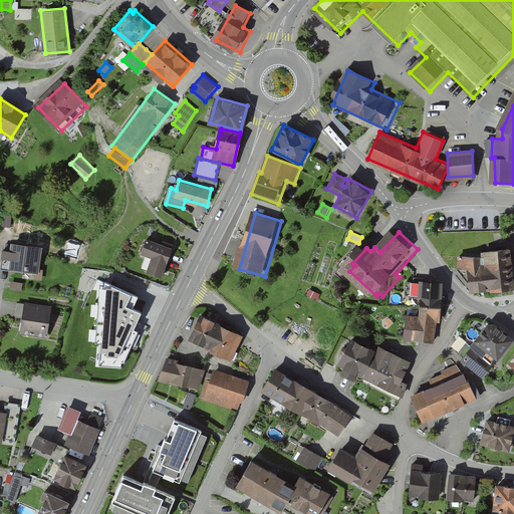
[(172,248),(148,239),(143,254),(152,257),(147,271),(161,276),(172,248)]
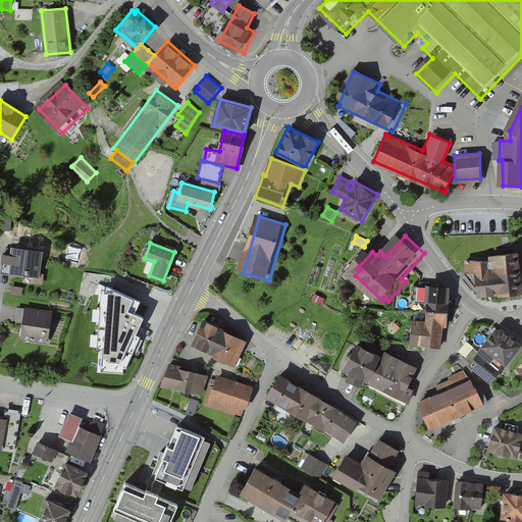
[(15,257),(9,256),(8,264),(13,265),(12,273),(44,277),(47,252),(16,248),(15,257)]
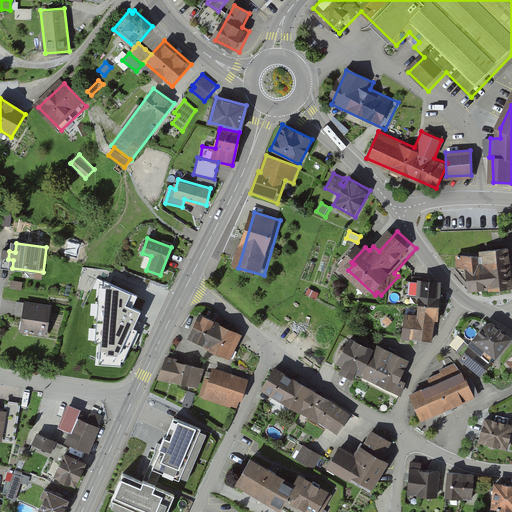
[(481,253),(458,253),(458,266),(470,266),(470,286),(511,285),(511,246),(481,246),(481,253)]
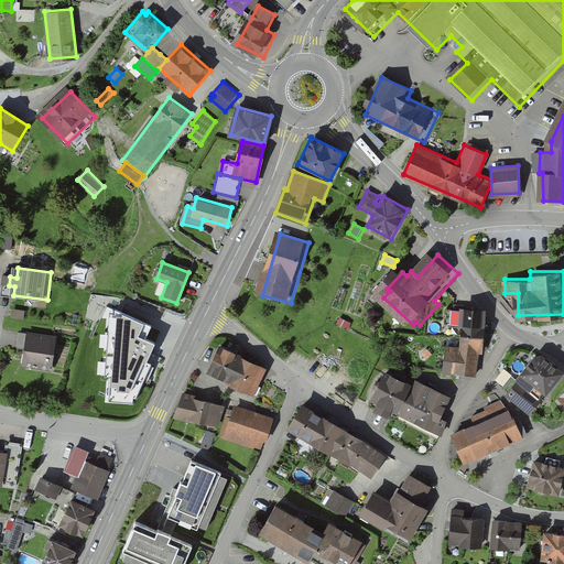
[(116,313),(107,307),(74,381),(110,399),(133,402),(152,364),(145,360),(154,340),(145,337),(151,325),(117,308),(116,313)]
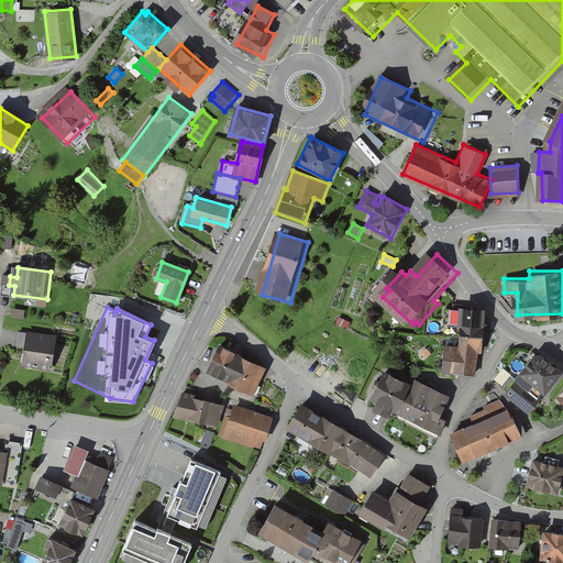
[(486,312),(464,309),(459,351),(443,349),(440,371),(473,375),(475,354),(481,354),(486,312)]
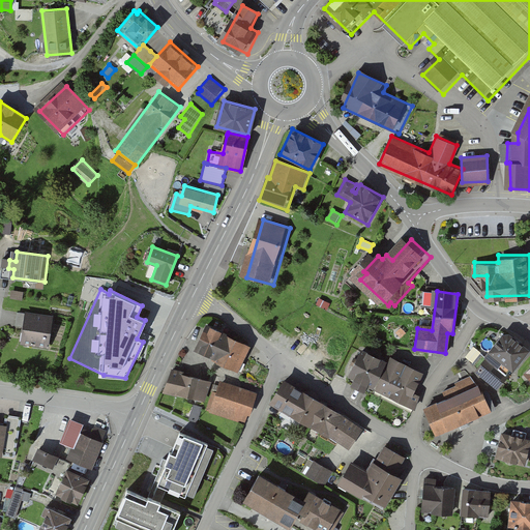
[(61,318),(32,314),(27,345),(56,349),(61,318)]
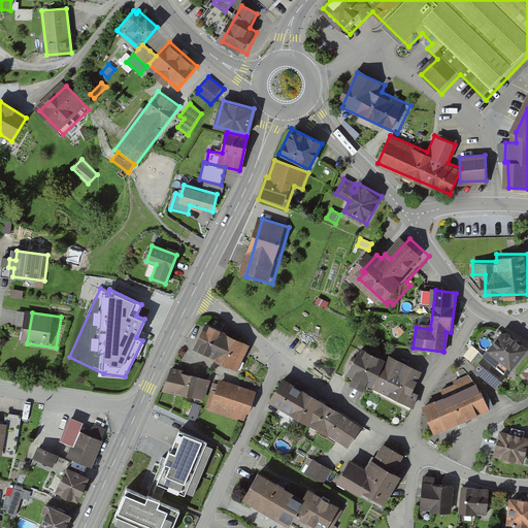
[(237,368),(249,344),(206,324),(195,349),(237,368)]
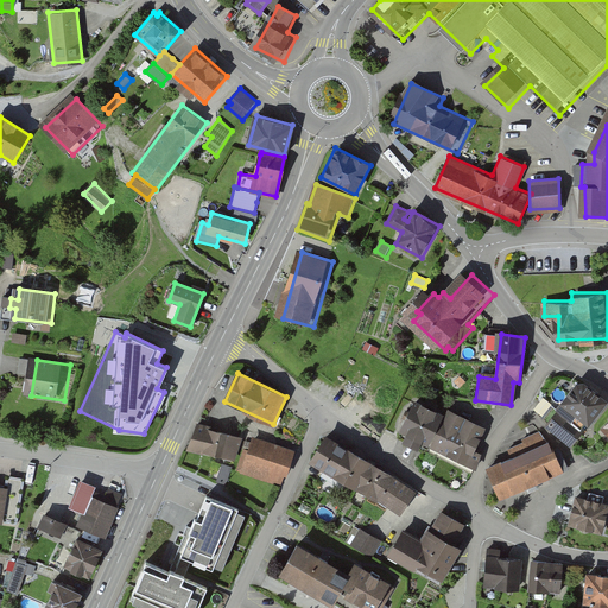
[(607,416),(607,397),(589,381),(565,411),(590,431),(596,423),(600,426),(607,416)]
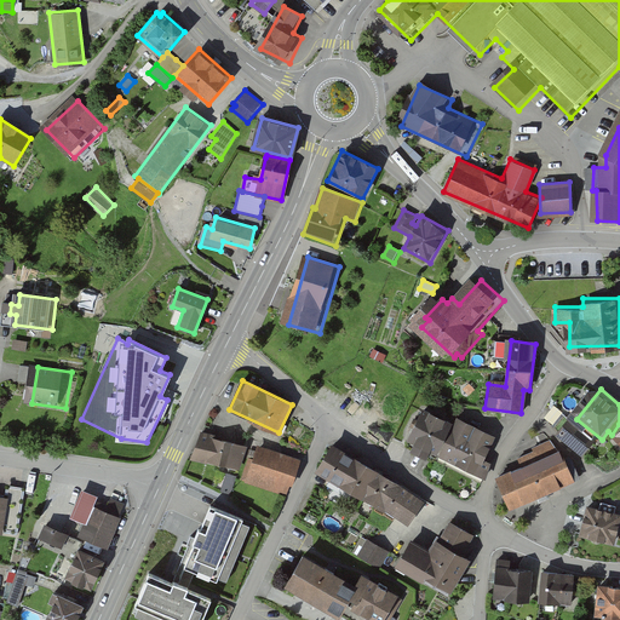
[(484,458),(495,436),(458,417),(455,423),(422,406),(406,437),(413,441),(411,446),(426,454),(430,449),(482,475),(489,461),(484,458)]
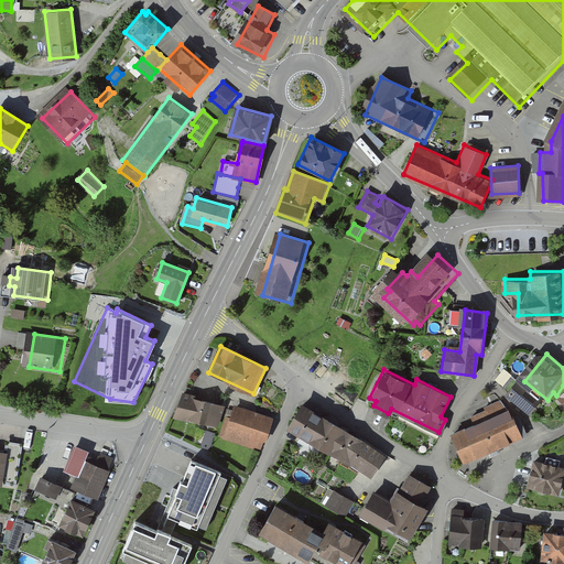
[(548,407),(524,386),(516,396),(539,416),(548,407)]
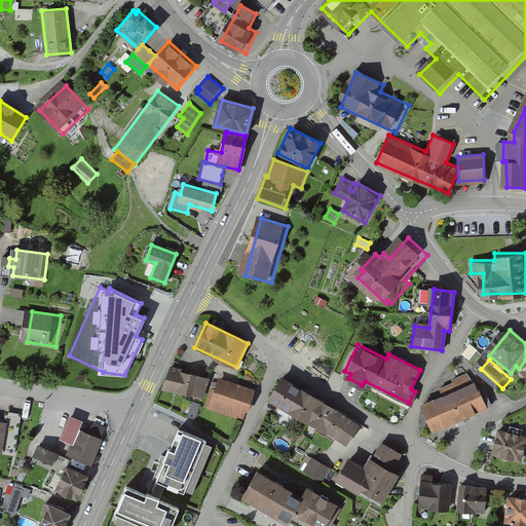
[(210,377),(171,367),(162,388),(203,397),(210,377)]
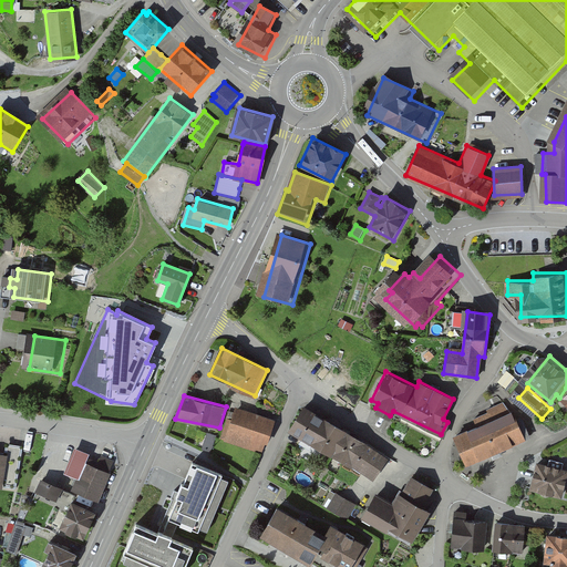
[(483,431),(462,440),(474,467),(528,444),(509,401),(492,409),(494,414),(478,421),(483,431)]
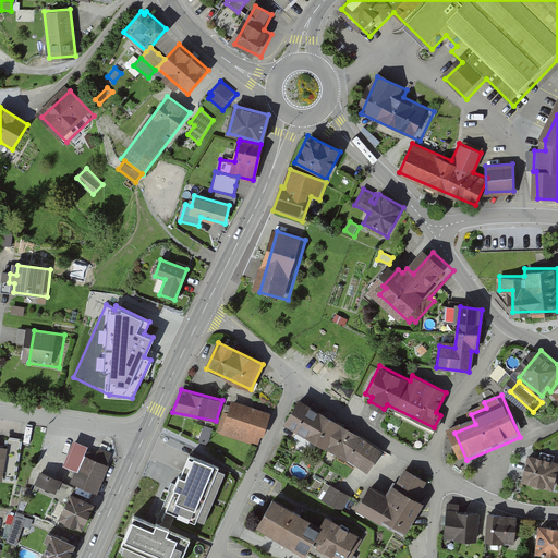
[(271,413),(232,400),(220,434),(254,445),(256,446),(261,436),(263,437),(271,413)]
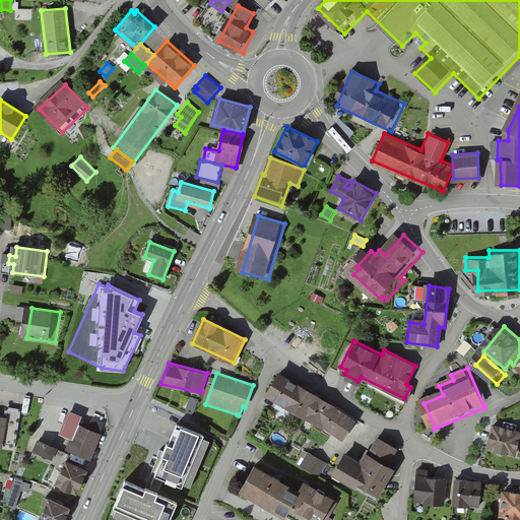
[(354,418),(279,373),(267,393),(342,439),(354,418)]
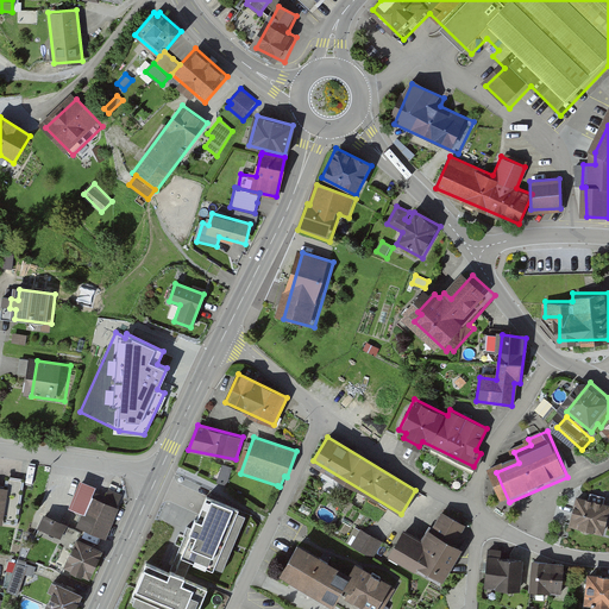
[(11,490),(0,488),(0,523),(22,528),(30,481),(12,478),(11,490)]
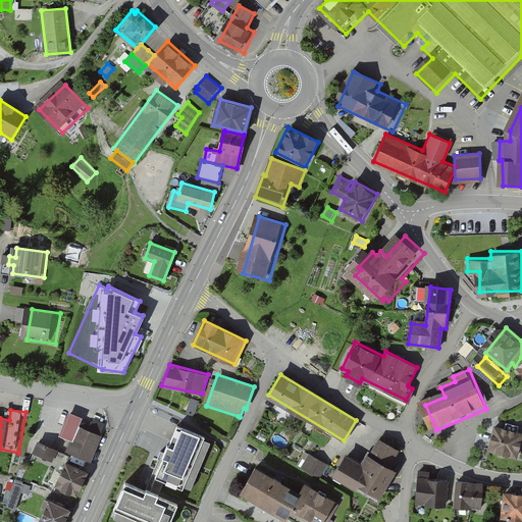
[(82,417),(69,412),(60,433),(72,438),(77,426),(82,417)]
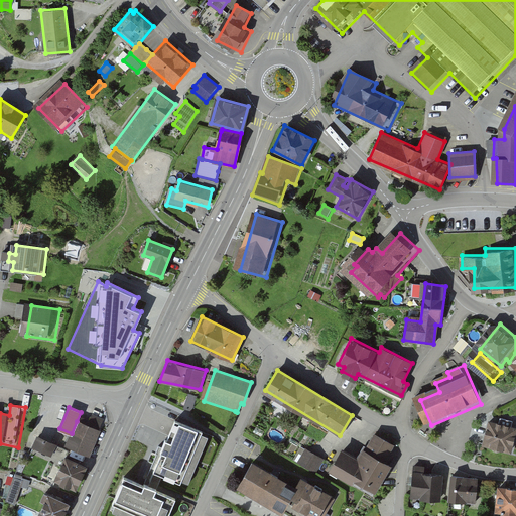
[(93,414),(88,425),(99,430),(104,419),(93,414)]
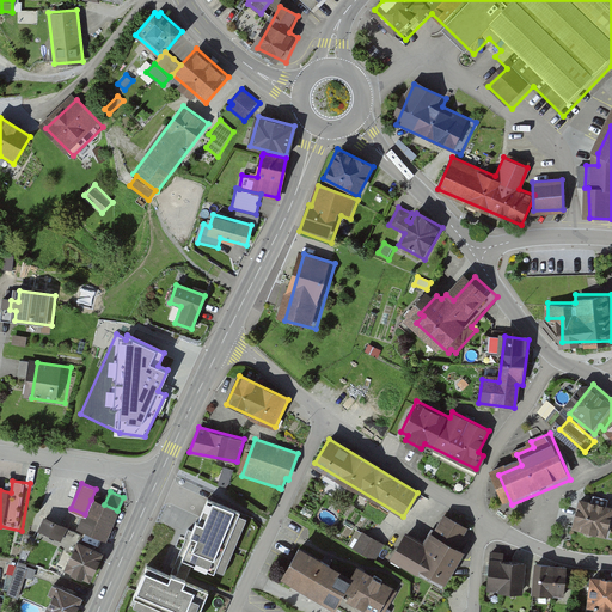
[(195,526),(182,558),(214,571),(225,544),(240,509),(208,496),(203,506),(195,526)]
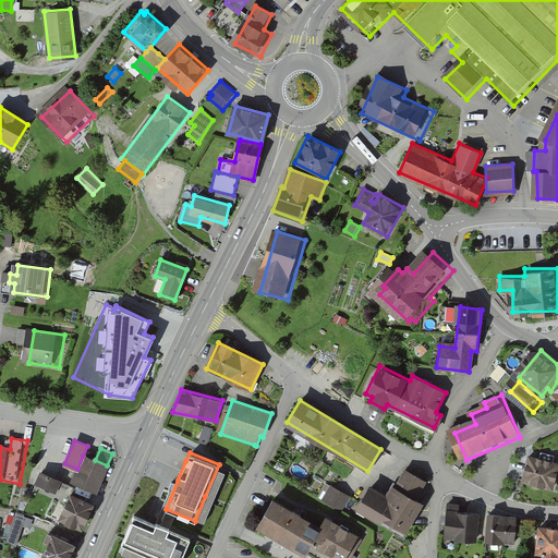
[(557,460),(533,455),(526,485),(557,492),(557,460)]
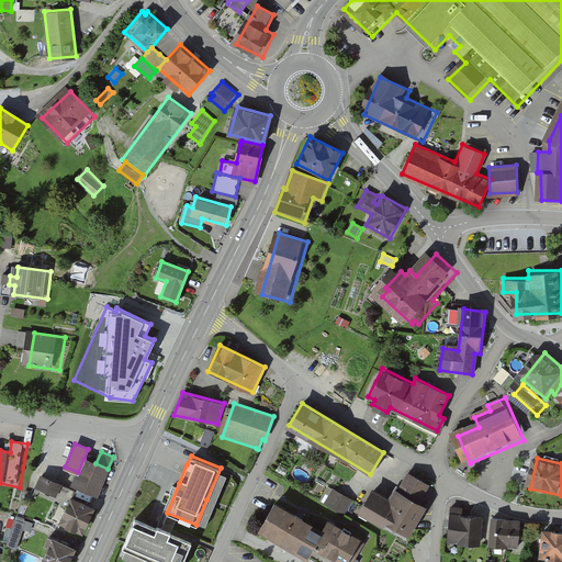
[(96,463),(83,459),(78,472),(72,486),(96,496),(108,469),(96,463)]
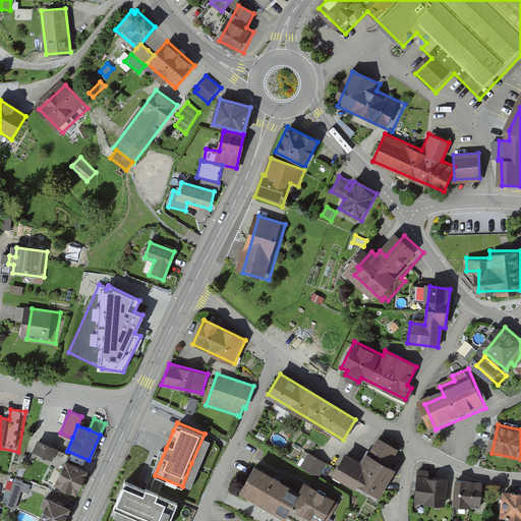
[(398,448),(378,437),(362,463),(347,454),(334,475),(354,486),(356,483),(379,497),(395,468),(388,464),(398,448)]
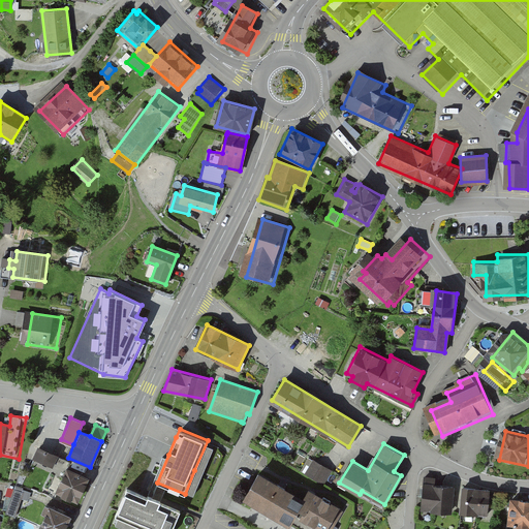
[(57,455),(38,446),(33,458),(52,466),(57,455)]
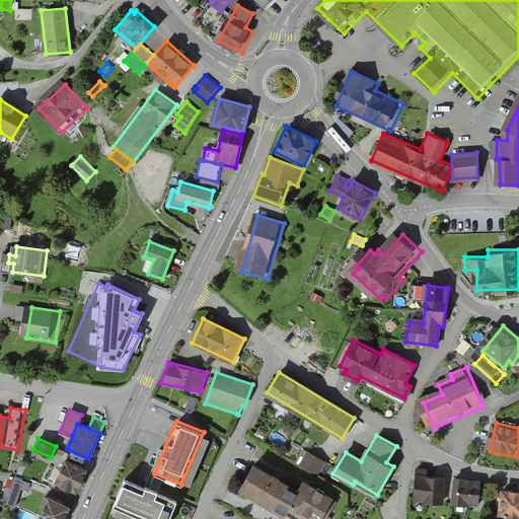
[(325,461),(307,451),(299,465),(317,475),(325,461)]
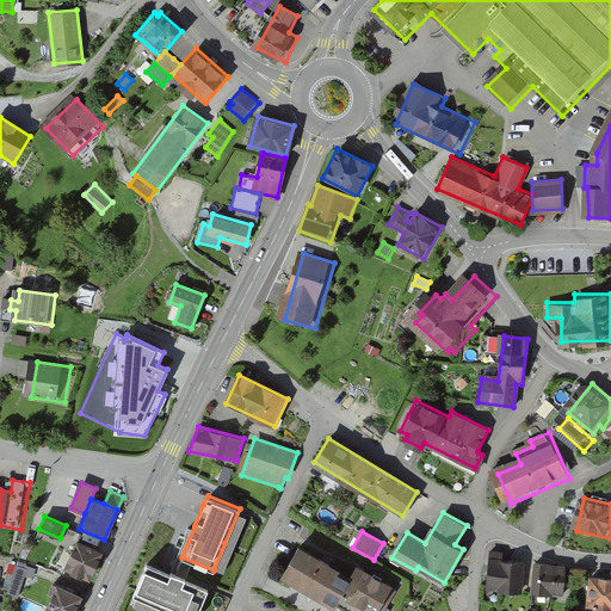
[(103,553),(75,539),(69,553),(61,549),(54,565),(90,581),(103,553)]
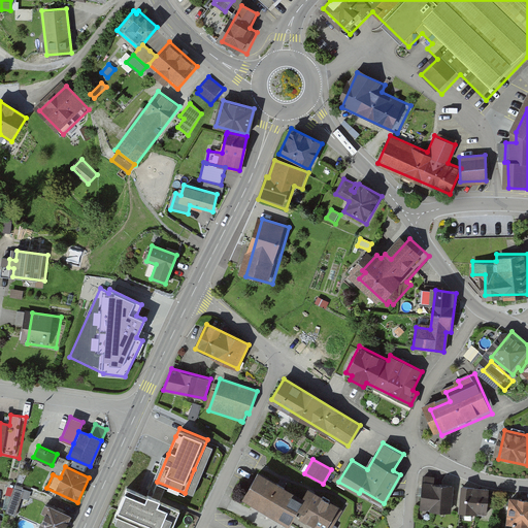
[(302,498),(258,471),(242,496),(289,524),(299,507),(302,509),(298,517),(318,527),(330,527),(342,508),(308,489),(302,498)]
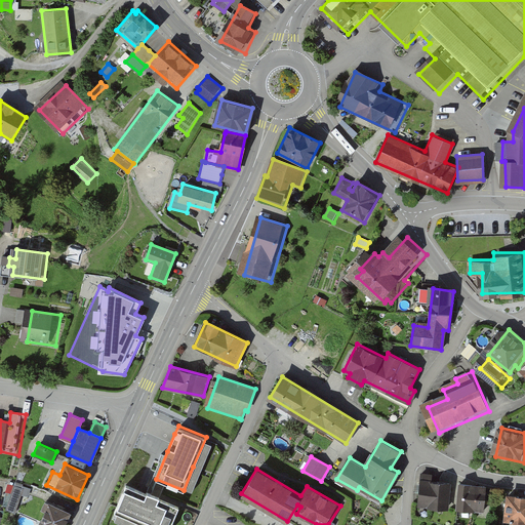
[(442,477),(423,476),(421,507),(452,509),(453,485),(441,484),(442,477)]
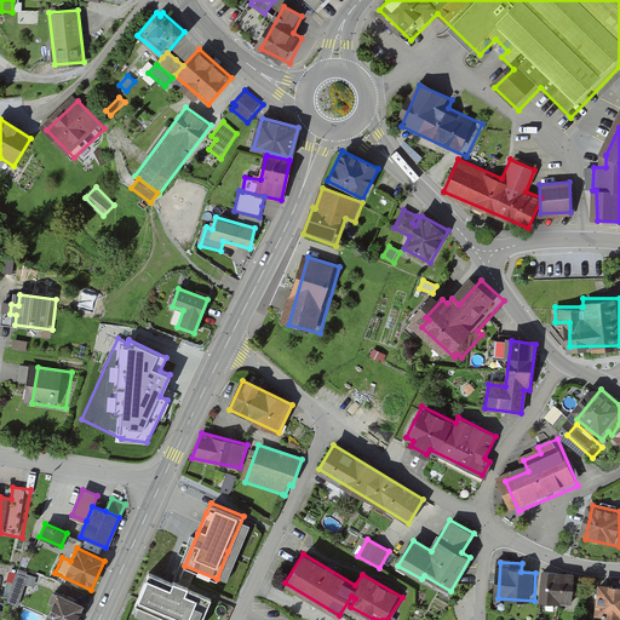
[(135,602),(176,619),(201,619),(211,598),(148,572),(135,602)]
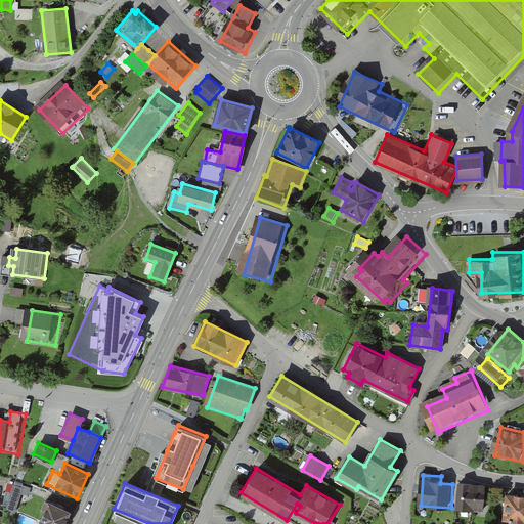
[(489,485),(464,483),(463,510),(487,512),(489,485)]
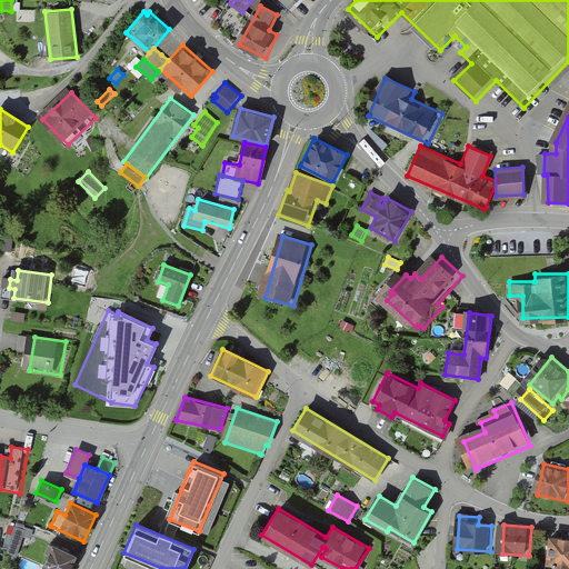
[(28,529),(18,527),(11,553),(20,556),(28,529)]
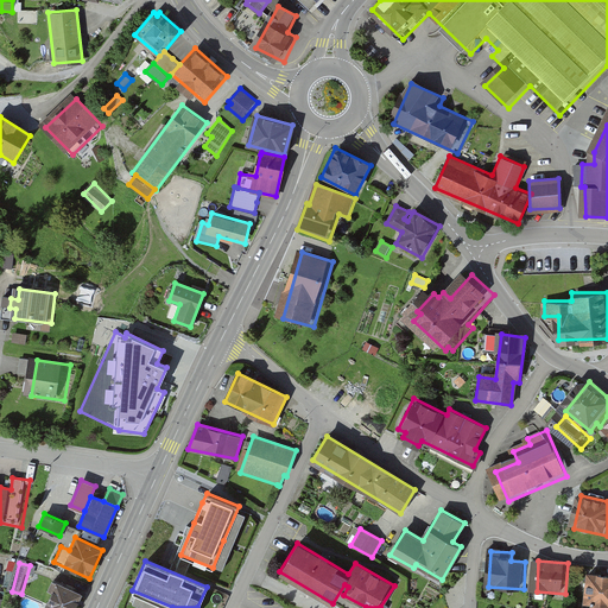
[(607,574),(587,572),(583,601),(607,603),(607,574)]
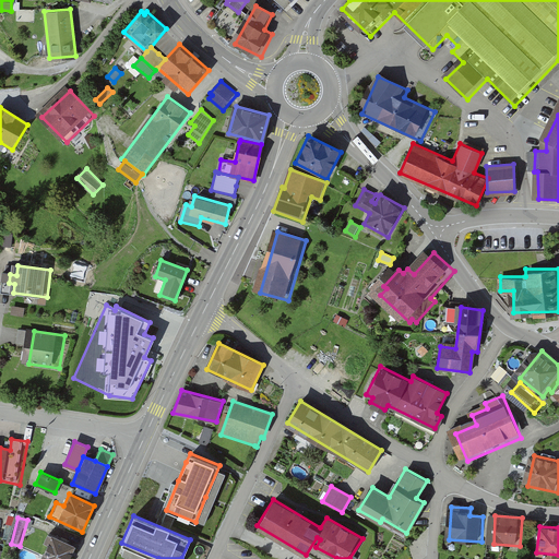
[(69,558),(75,545),(48,533),(45,542),(48,543),(40,558),(69,558)]
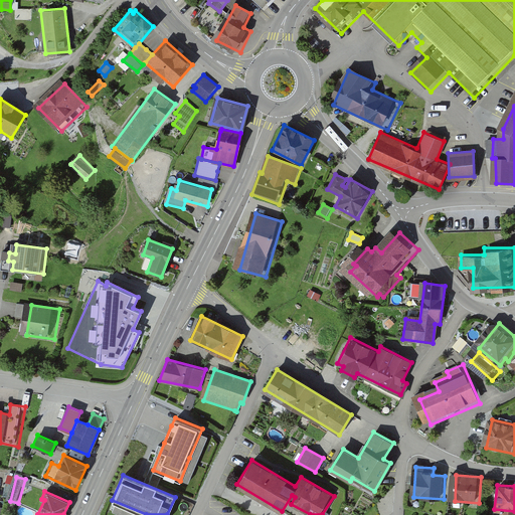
All buildings are outlined.
